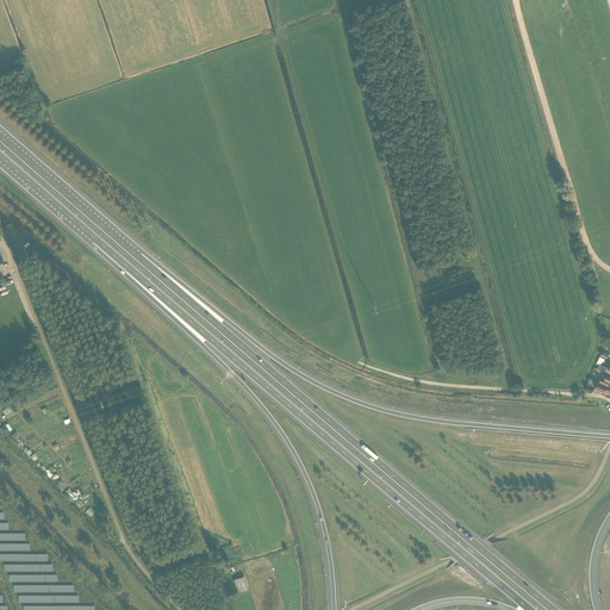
[(609,374),(608,374),(604,380),(601,379),(599,383),(608,386),(609,383),(609,374)]
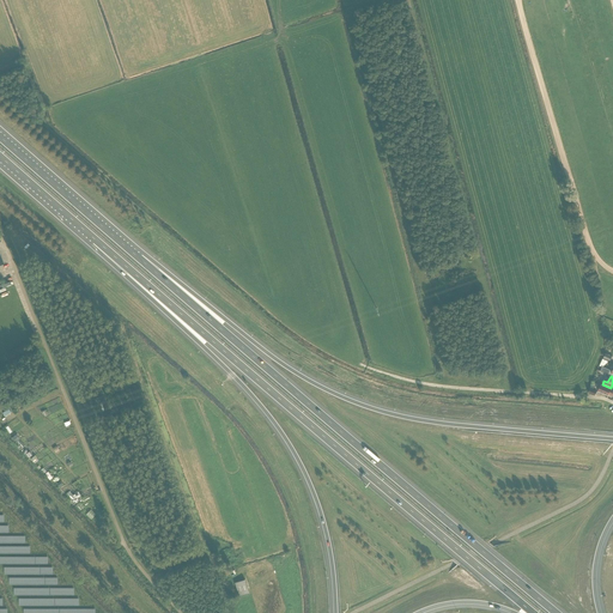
[(608,394),(612,395),(612,389),(601,384),(598,392),(608,395),(608,394)]
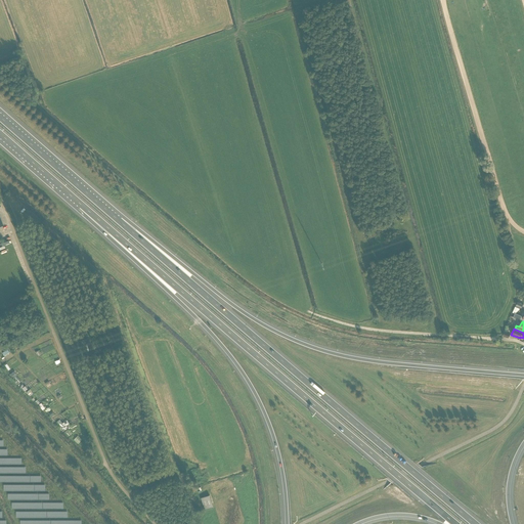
[(13,355),(5,363),(12,372),(22,363),(13,355)]
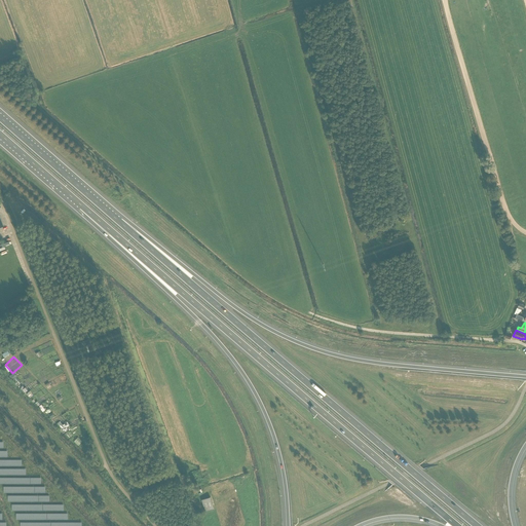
[(22,386),(28,392),(31,387),(31,386),(27,382),(26,381),(23,382),(26,378),(25,376),(23,373),(26,372),(24,368),(23,366),(22,368),(23,371),(16,374),(15,373),(10,375),(10,377),(15,381),(15,380),(21,385),(22,386)]
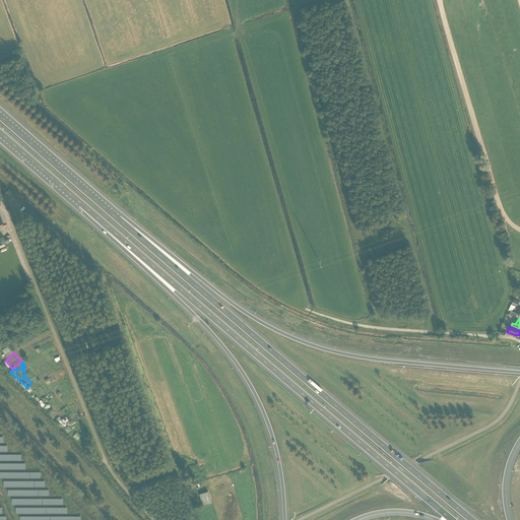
[(211,503),(207,491),(198,494),(202,506),(211,503)]
